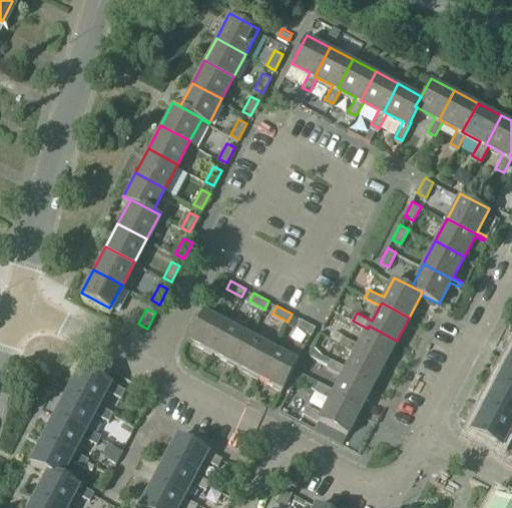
[(212,352),(227,322),(204,310),(188,339),(212,352)]
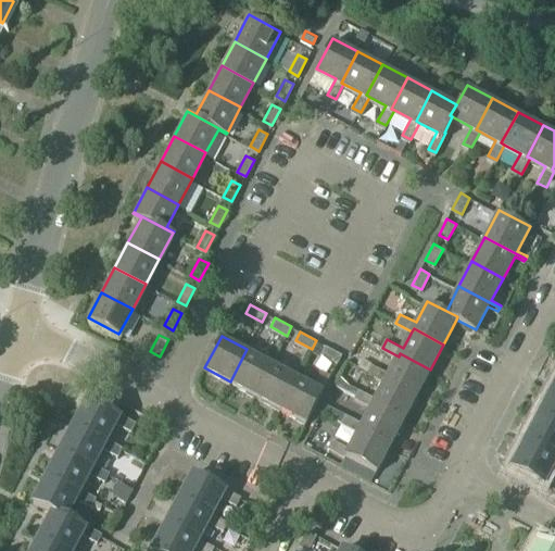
[(320,353),(338,363),(342,353),(326,345),(320,353)]
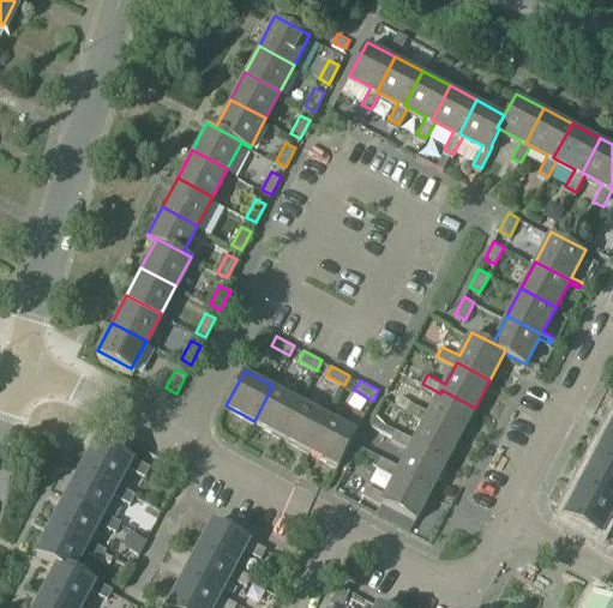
[(282,435),(301,401),(272,385),(254,421),(282,435)]
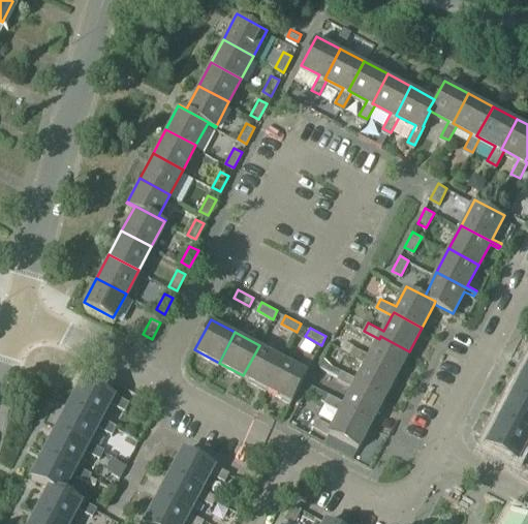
[(354,346),(354,348),(352,347),(353,345),(343,340),(339,348),(366,363),(368,360),(397,375),(409,351),(380,336),(379,339),(371,355),(354,346)]
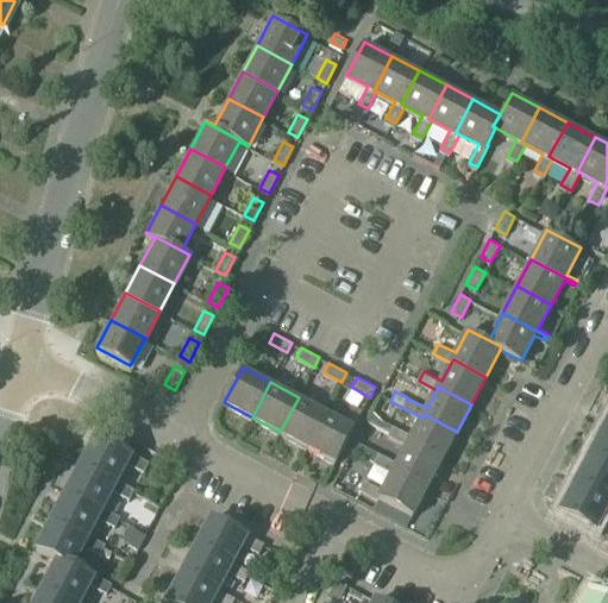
[(308,447),(326,412),(299,397),(280,432),(308,447)]
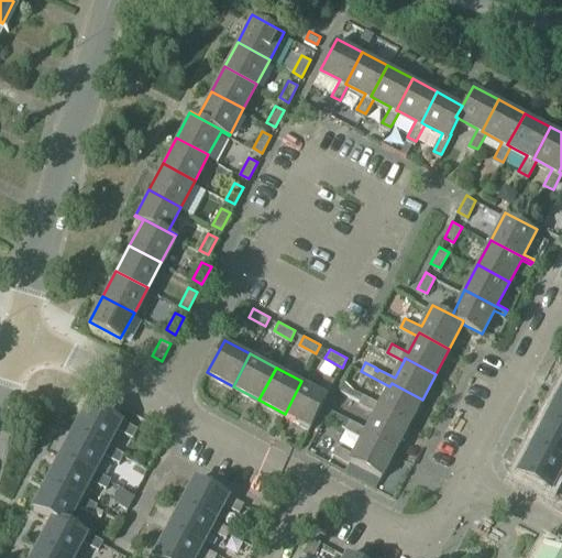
[(301,381),(285,414),(310,427),(328,394),(301,381)]
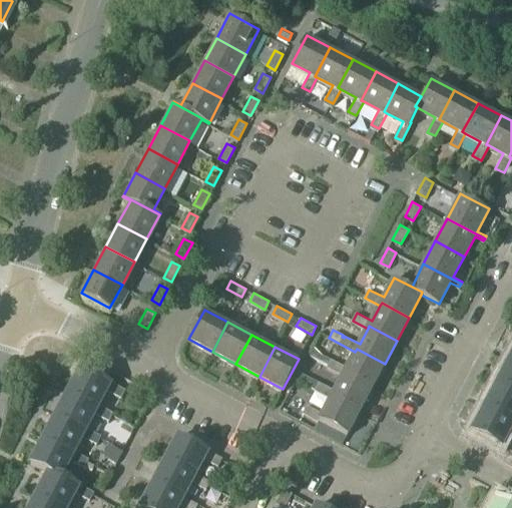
[(328,366),(344,374),(345,372),(372,387),(385,364),(357,349),(355,352),(347,367),(332,359),(328,366)]
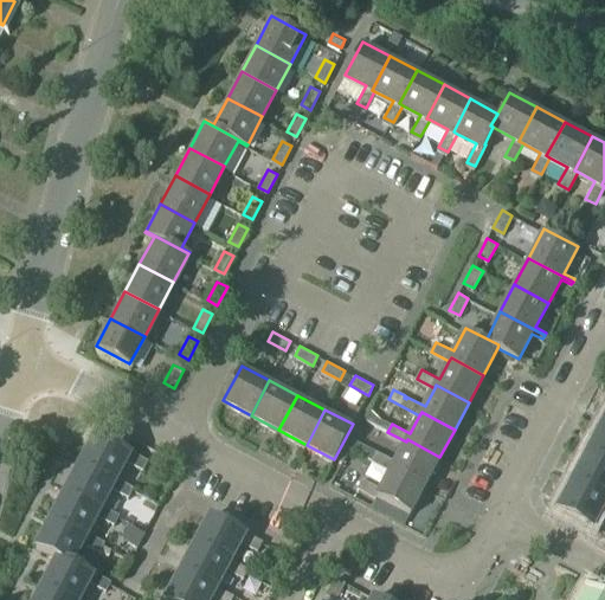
[(604,426),(603,425),(587,453),(604,462),(604,426)]
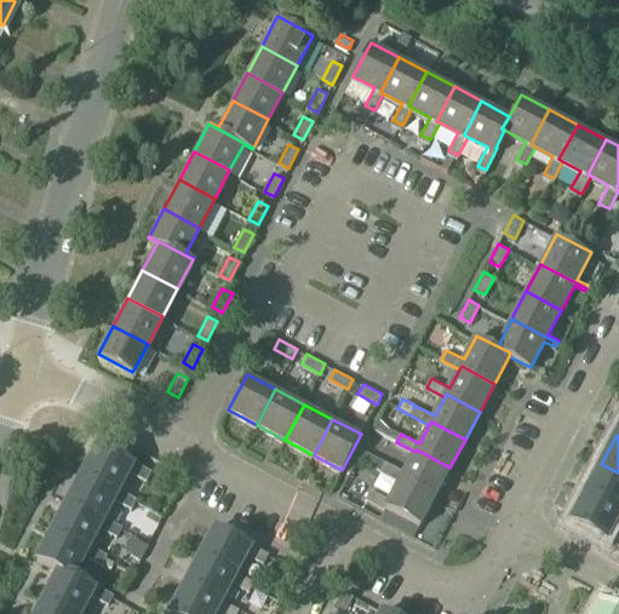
[(132,462),(97,443),(81,472),(118,491),(119,487),(129,470),(147,478),(153,469),(133,459),(132,462)]
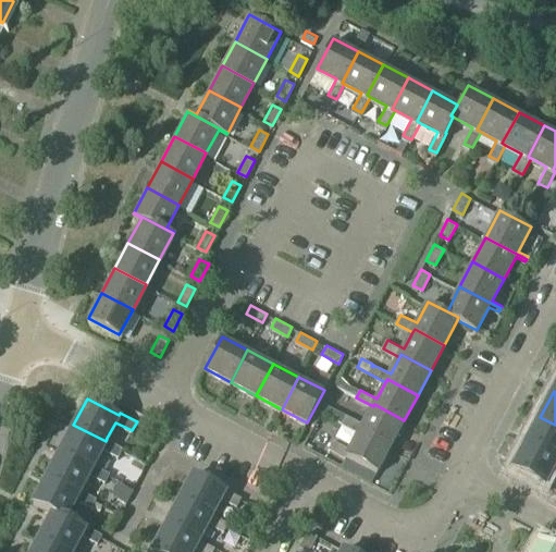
[(342,422),(359,432),(360,430),(391,445),(404,420),(374,404),(373,406),(363,424),(346,414),(346,415),(325,404),(321,413),(342,422)]
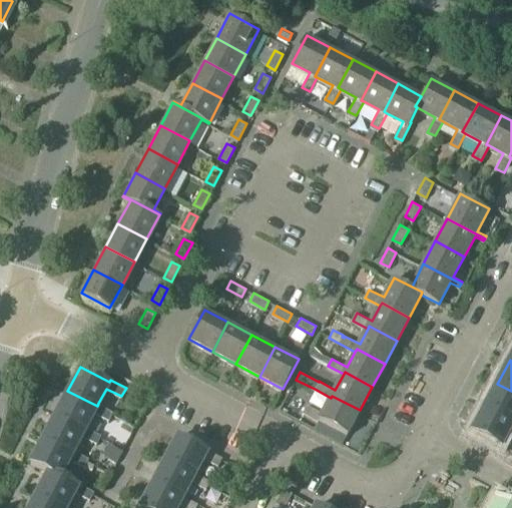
[(511,391),(497,384),(485,407),(511,420),(511,391)]
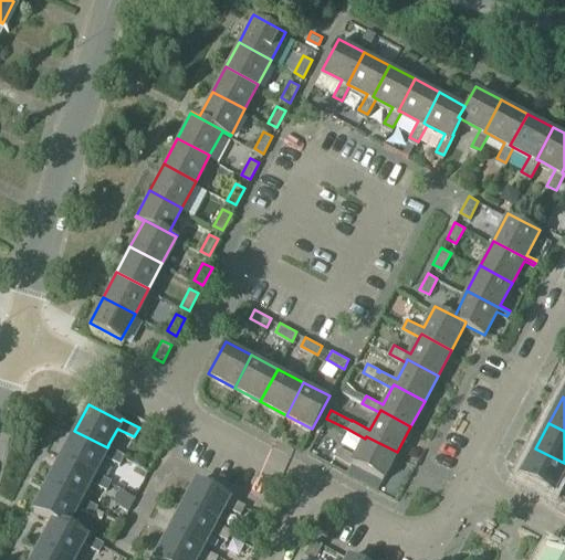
[(107,447),(74,431),(61,456),(93,474),(95,469),(103,454),(121,463),(126,453),(108,444),(107,447)]
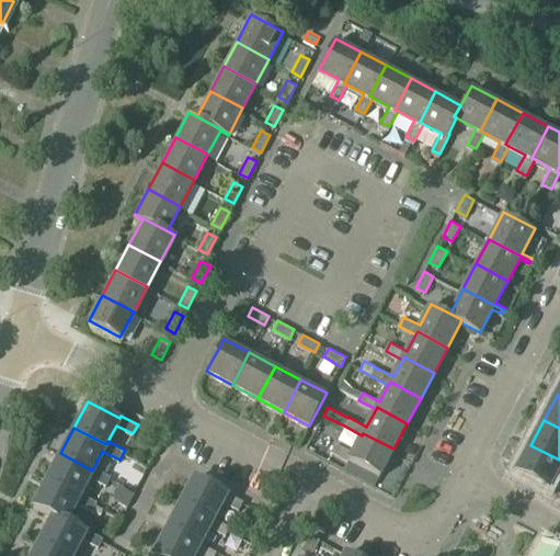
[(331,451),(349,460),(350,457),(380,474),(393,449),(363,433),(362,435),(354,452),(335,442),(331,451)]
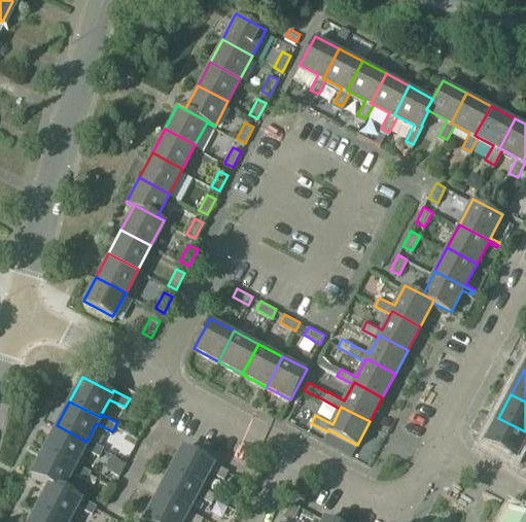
[(525,431),(498,418),(485,442),(515,457),(524,439),(525,439),(525,431)]
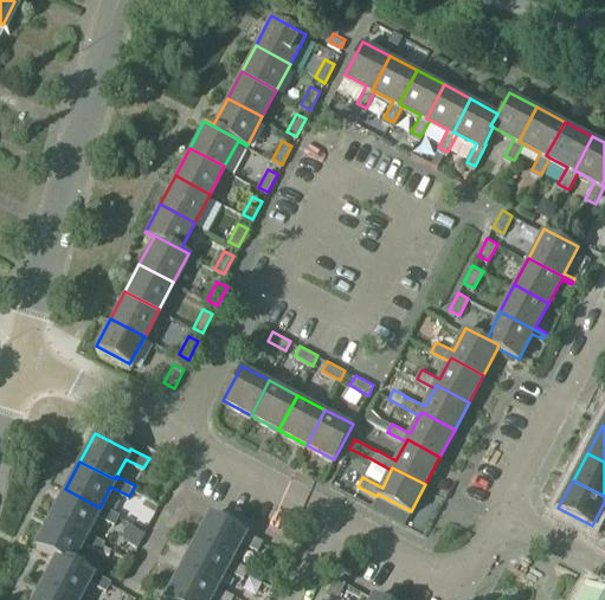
[(100,508),(65,489),(51,517),(85,535),(88,530),(97,514),(115,522),(120,513),(102,503),(100,508)]
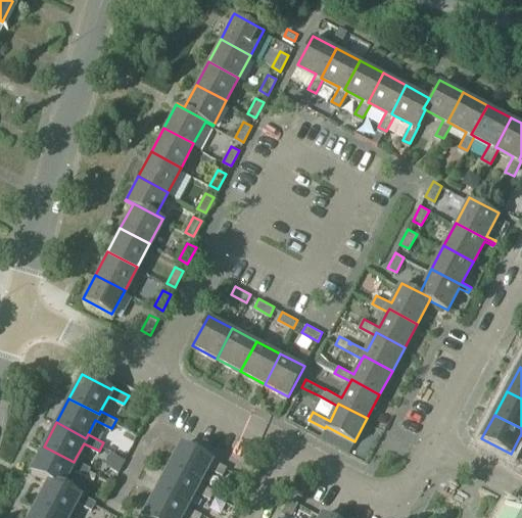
[(210,459),(181,443),(169,467),(198,483),(200,480),(208,465),(223,473),(227,464),(211,456),(210,459)]
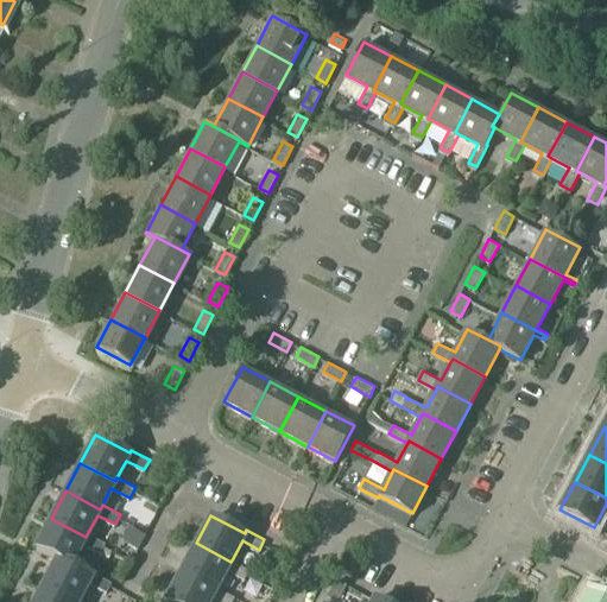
[(42,550),(57,557),(71,564),(73,562),(82,544),(101,553),(106,542),(88,532),(86,537),(51,519),(36,546),(42,550)]
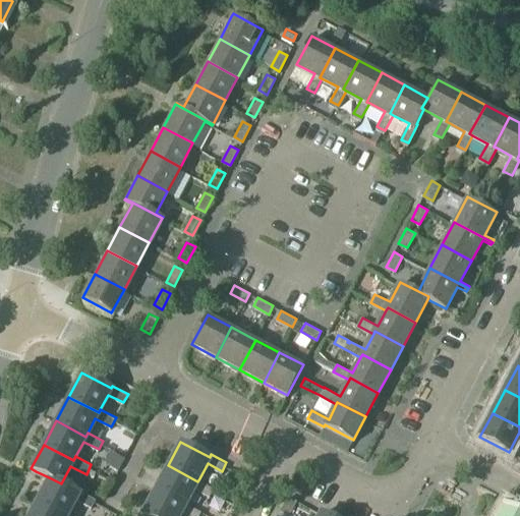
[(197,481),(168,465),(156,490),(185,505),(186,502),(194,488),(210,495),(214,485),(199,478),(197,481)]
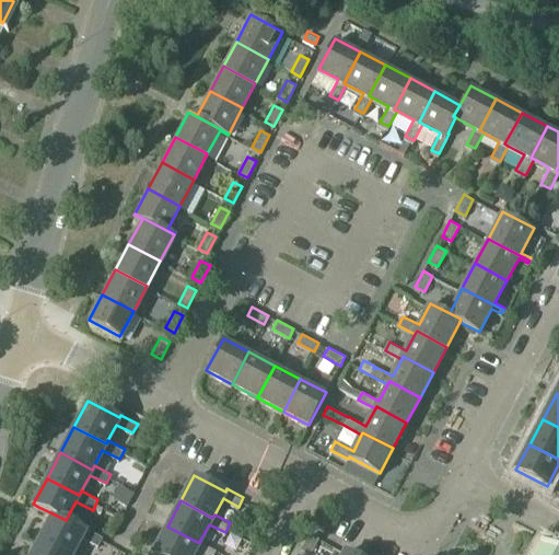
[(66,520),(53,513),(39,540),(68,554),(72,554),(74,552),(83,535),(99,544),(103,535),(84,525),(83,527),(67,518),(66,520)]
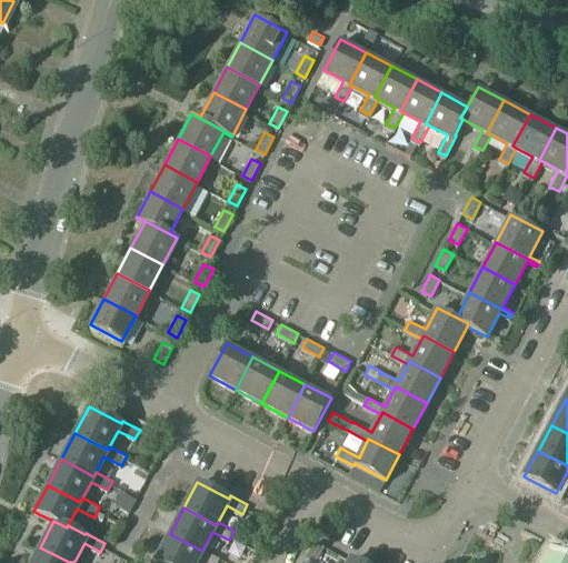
[(202,551),(170,534),(156,561),(160,562),(196,562),(199,558),(208,562),(216,562),(220,556),(203,548),(202,551)]
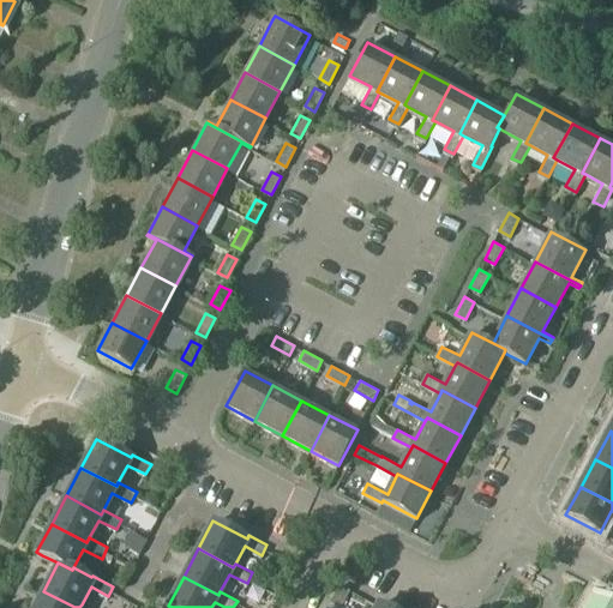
[(350,589),(340,584),(330,601),(341,607),(350,589)]
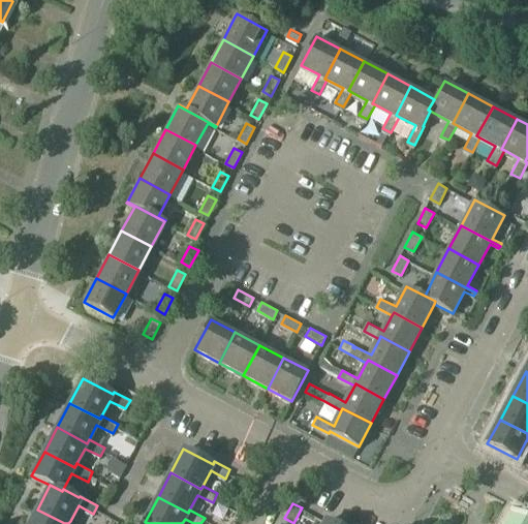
[(68,523),(64,523),(37,510),(29,523),(74,523),(70,521),(68,523)]
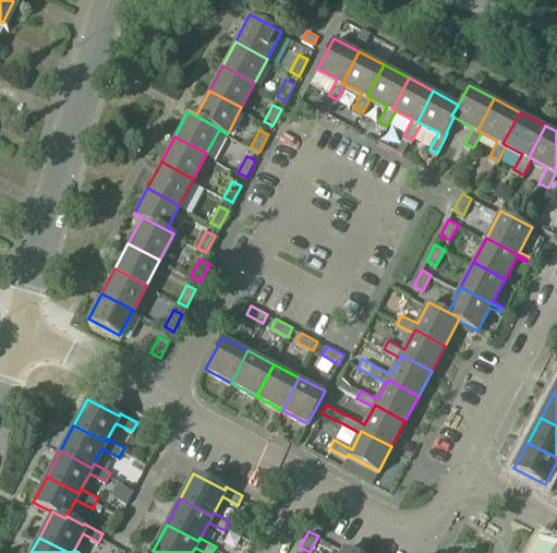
[(556,547),(541,539),(532,552),(556,552),(556,547)]
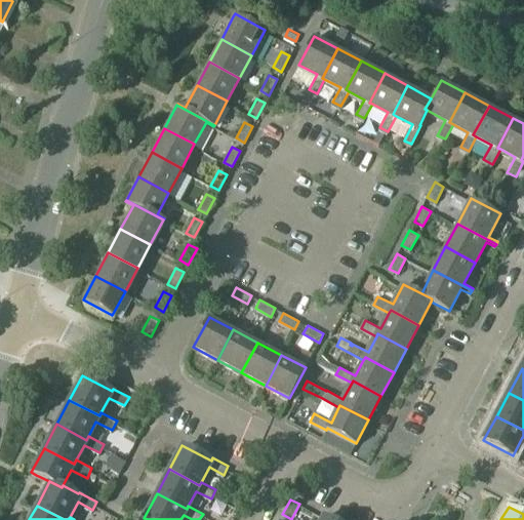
All buildings are outlined.
